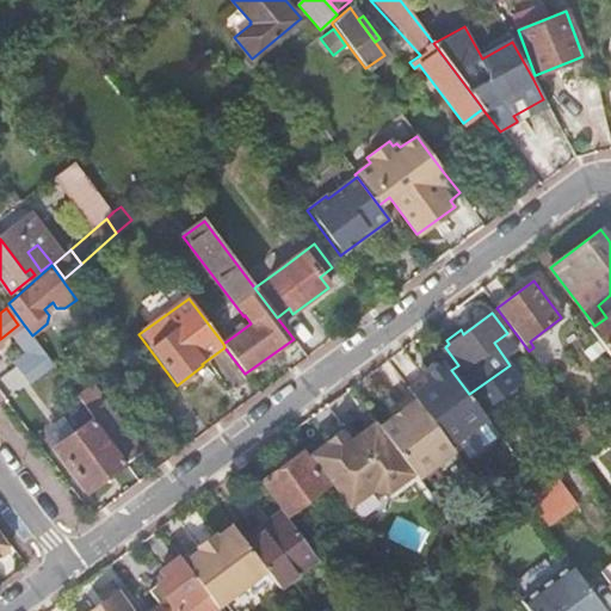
[(594,326),(591,329),(610,357),(610,313),(606,318),(594,326)]
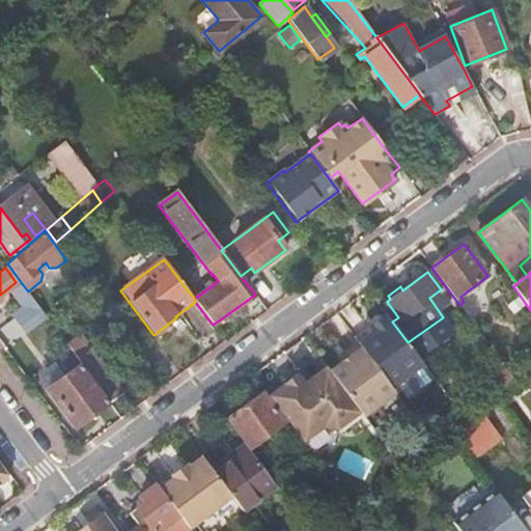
[(28,291),(21,282),(14,287),(24,302),(31,297),(28,291)]
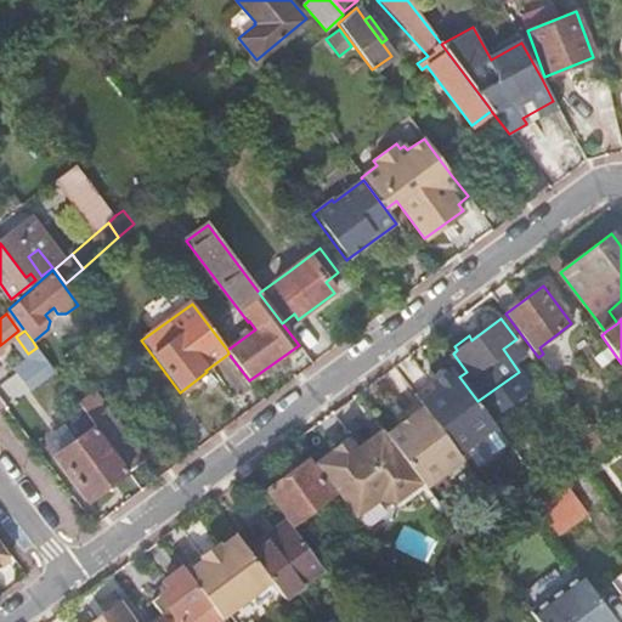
[(425,486),(425,487),(440,476),(463,459),(458,453),(481,437),(496,427),(478,401),(459,377),(451,366),(430,382),(435,388),(420,399),(424,405),(401,422),(385,433),(422,481),(422,482),(425,486)]
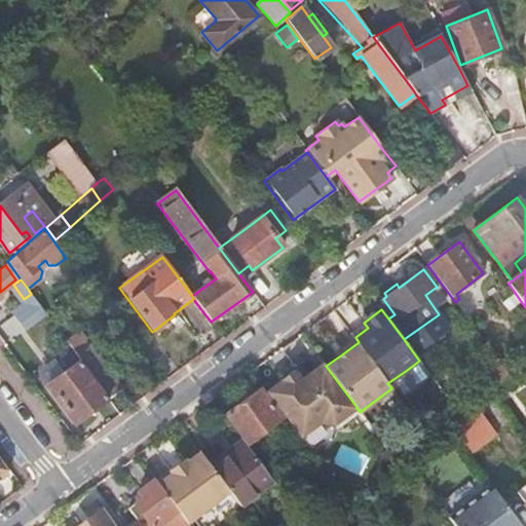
[(64,320),(55,326),(64,338),(66,340),(74,334),(64,320)]
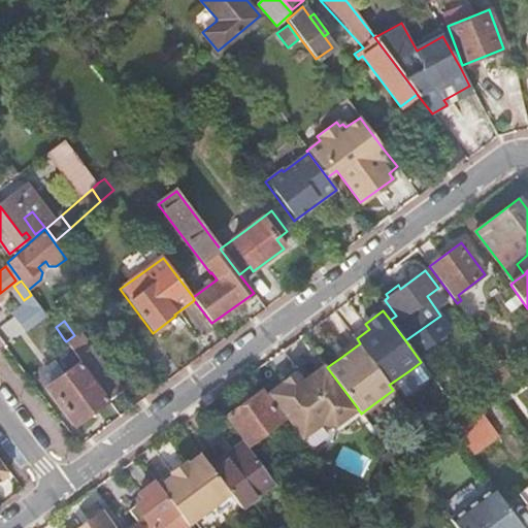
[(66,341),(109,399),(121,392),(77,333),(74,335),(66,341)]
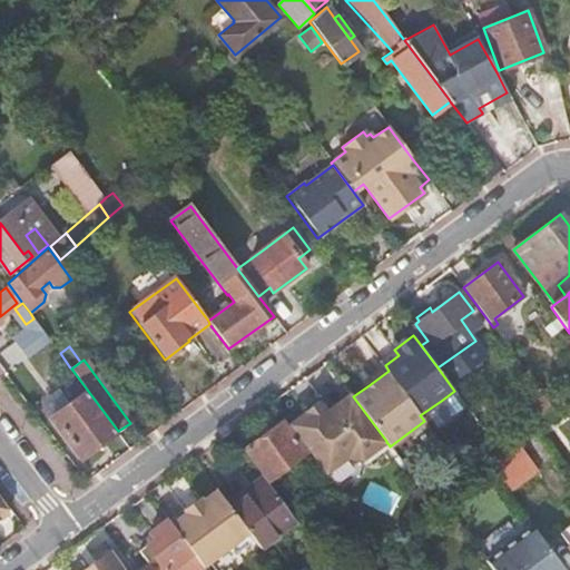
[(389,371),(385,365),(364,381),(367,386),(389,371)]
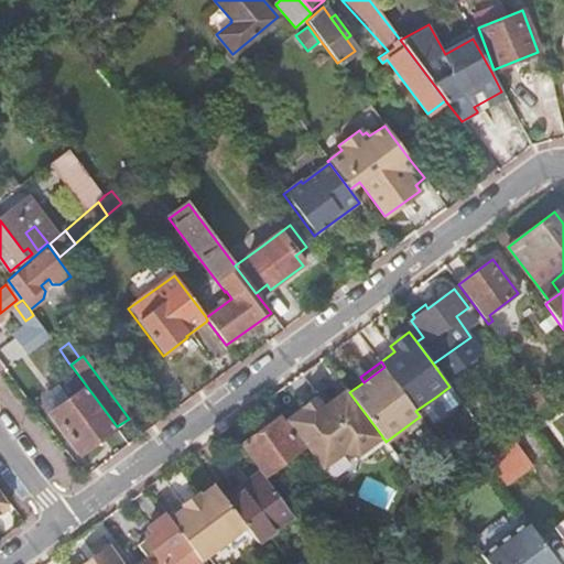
[(71,365),(68,362),(60,369),(80,399),(55,418),(80,453),(102,437),(117,426),(71,365)]
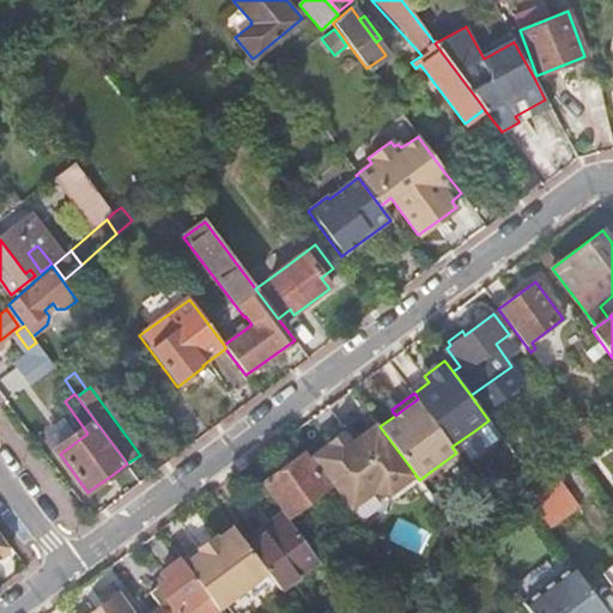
[(612,416),(590,432),(600,445),(612,435),(612,416)]
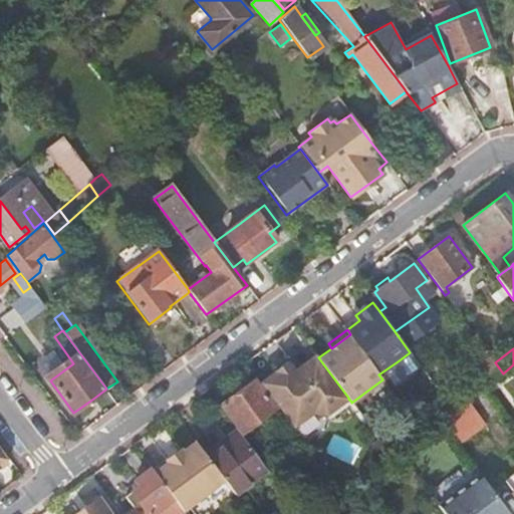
[(318,357),(315,353),(292,370),(281,379),(274,371),(273,372),(259,382),(292,428),(312,413),(326,415),(348,398),(318,357)]
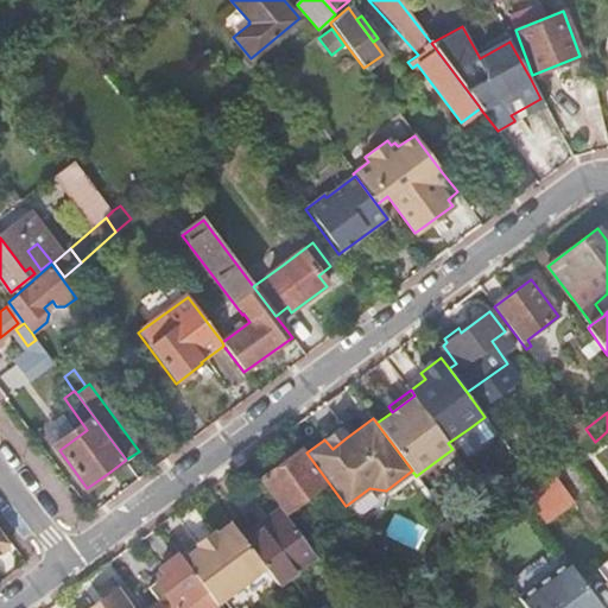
[(498,469),(514,456),(492,425),(475,438),(498,469)]
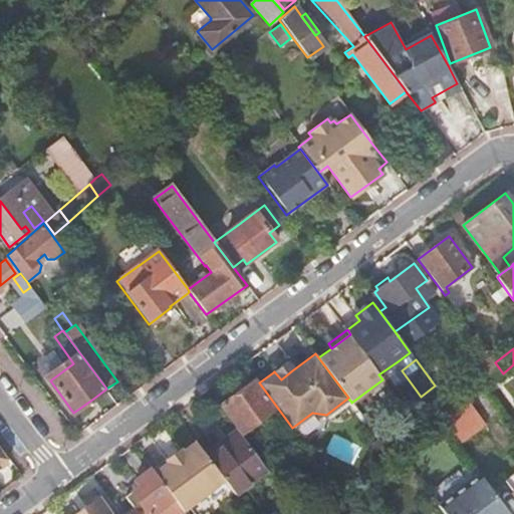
[(281,379),(292,370),(285,361),(272,370),(273,372),(274,371),(281,379)]
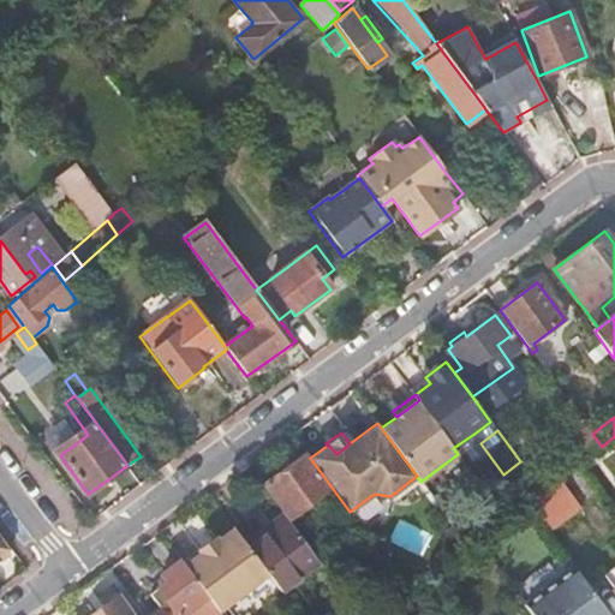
[(481,437),(476,433),(453,448),(458,454),(481,437)]
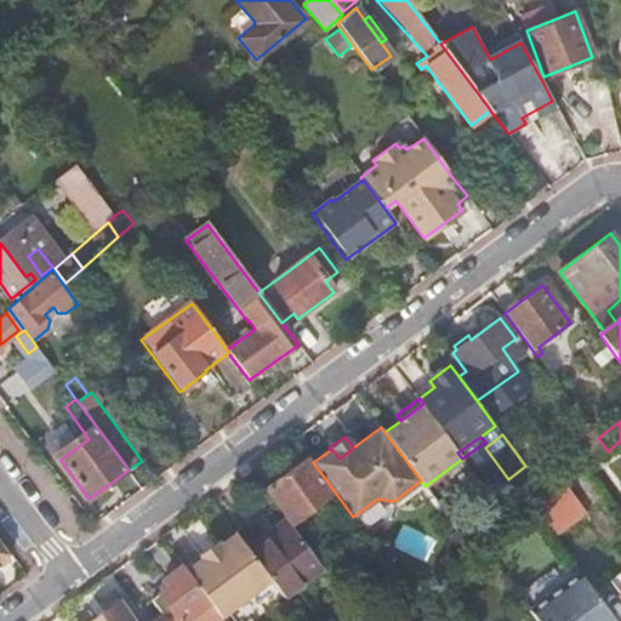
[(306,459),(267,488),(292,522),(331,493),(306,459)]
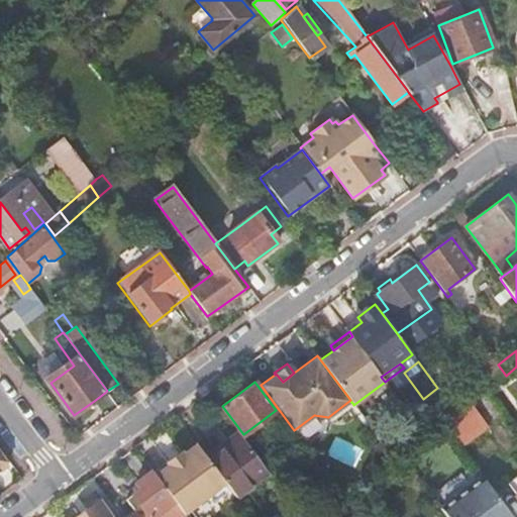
[(388,387),(385,382),(366,396),(369,401),(388,387)]
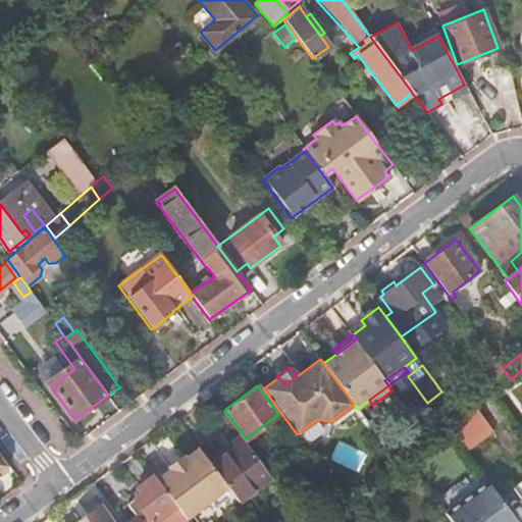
[(488,396),(460,416),(447,426),(446,426),(456,440),(499,409),(488,396)]
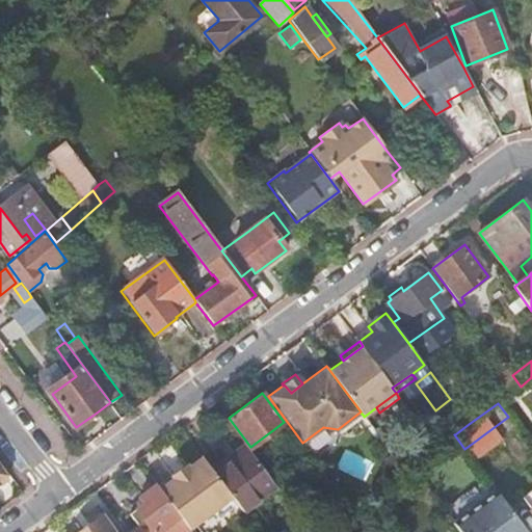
[(341,433),(364,416),(361,413),(361,411),(338,429),(341,433)]
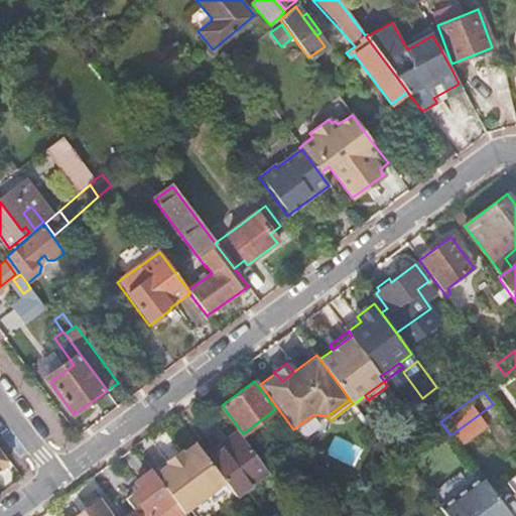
[(226,483),(236,496),(268,472),(238,430),(226,439),(230,444),(209,460),(224,481),(226,483)]
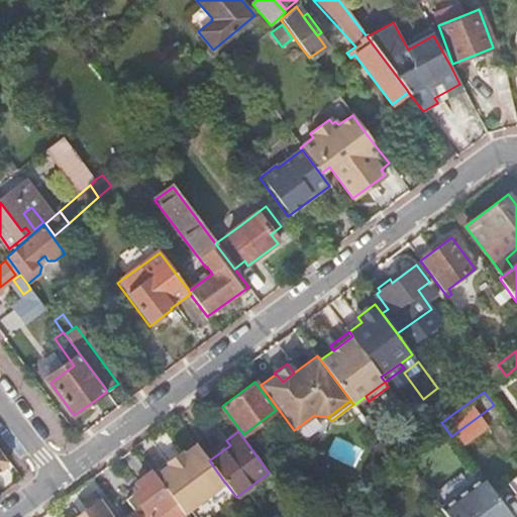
[(516,460),(516,433),(504,443),(516,460)]
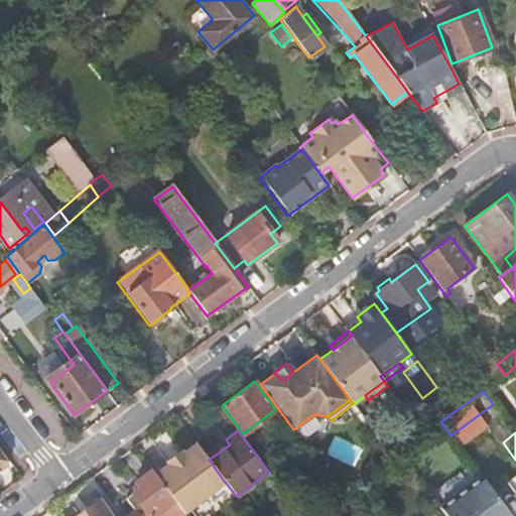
[(154,474),(172,499),(183,513),(226,483),(224,481),(209,460),(205,455),(196,442),(182,453),(167,464),(154,474)]
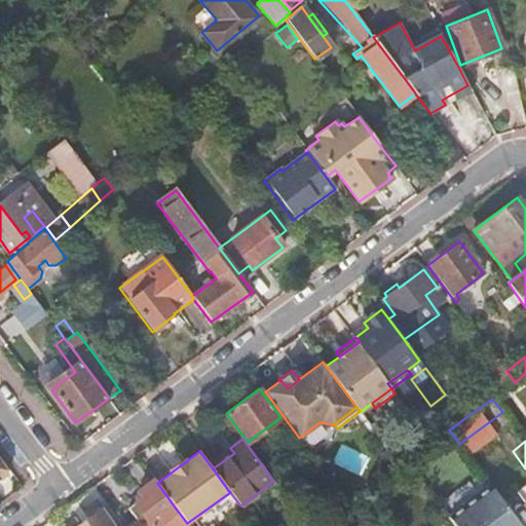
[(0,477),(8,471),(0,459),(0,477)]
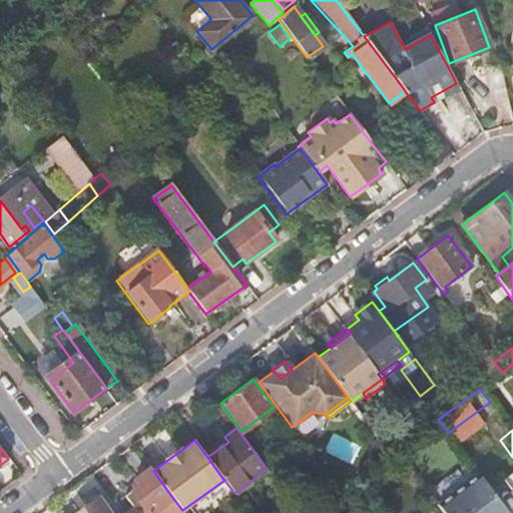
[(148,512),(171,496),(153,471),(149,467),(134,478),(138,484),(131,489),(148,512)]
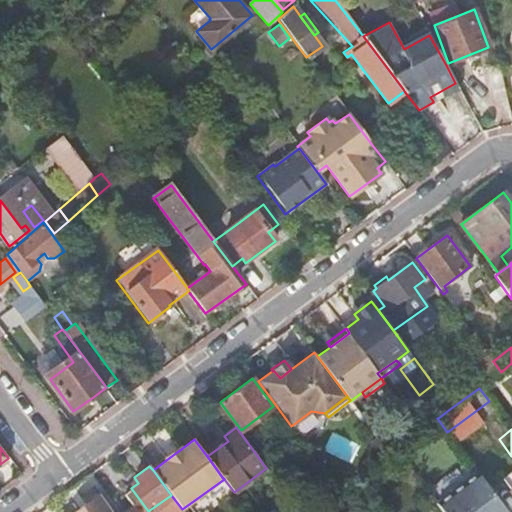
[(507,511),(478,473),(437,504),(443,511),(507,511)]
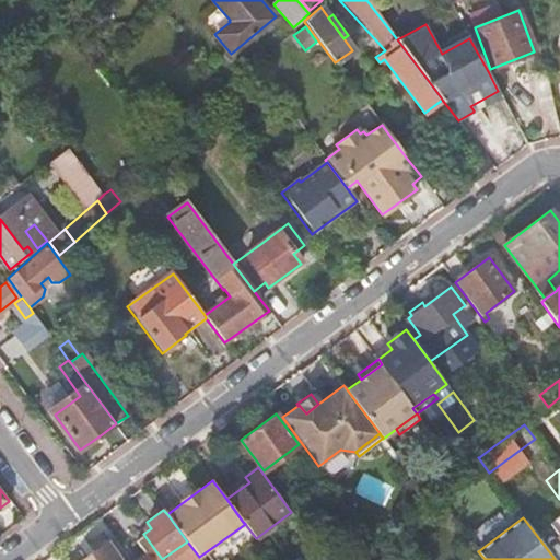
[(119,559),(106,543),(82,559),(119,559)]
